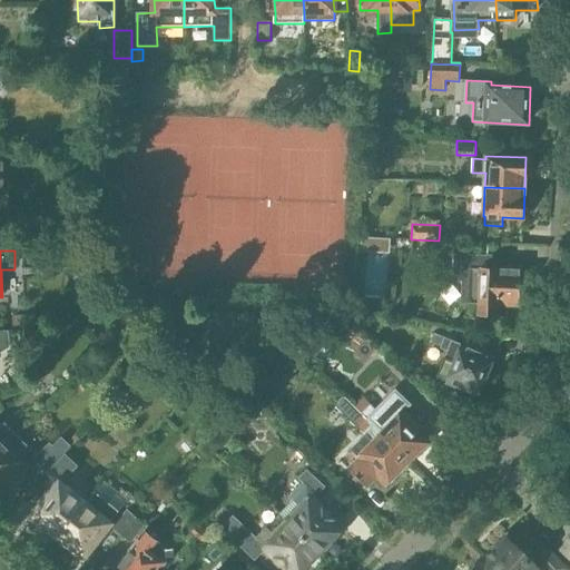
[(454,269),(454,281),(462,282),(461,303),(469,303),(483,304),(482,314),(497,314),(498,304),(500,304),(500,301),(519,302),(520,274),(520,269),(501,268),(492,268),(492,256),(454,254),(454,269)]
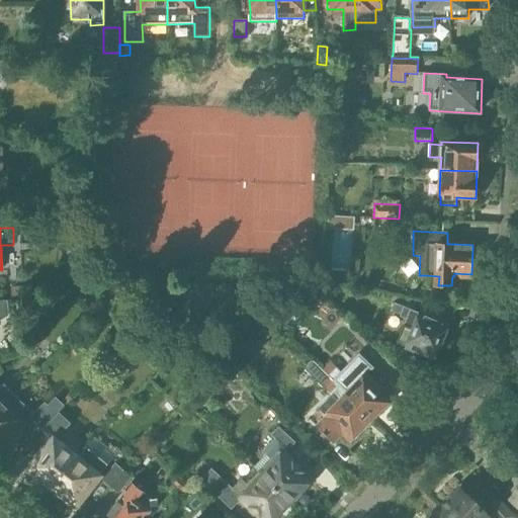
[(25,287),(11,287),(12,299),(25,298),(25,287)]
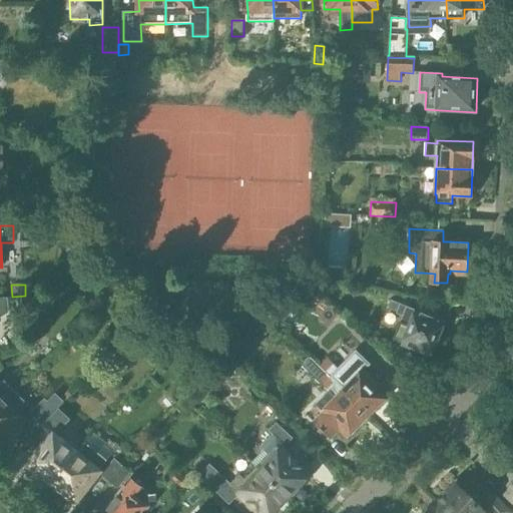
[(0,317),(8,313),(7,298),(0,298),(0,317)]
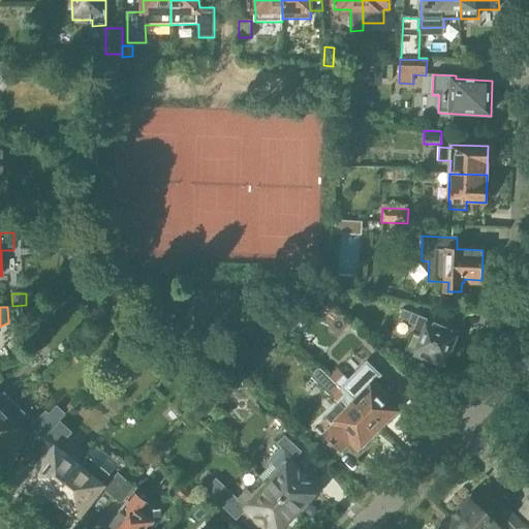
[(405,351),(443,366),(457,331),(403,309),(400,318),(410,322),(410,324),(419,328),(421,324),(426,327),(422,337),(412,334),(405,351)]
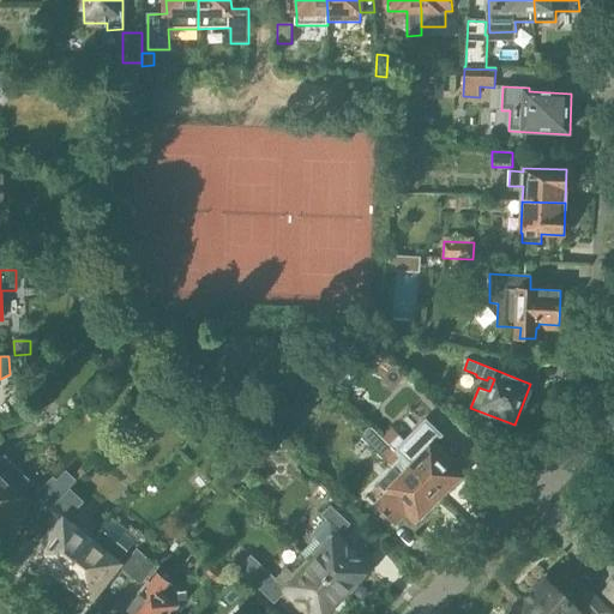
[(318,380),(307,392),(315,401),(326,390),(318,380)]
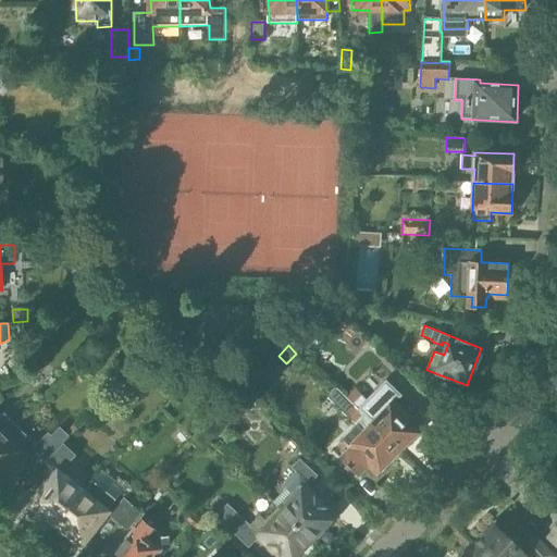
[(357,409),(399,450),(409,441),(413,440),(418,435),(418,432),(420,429),(407,416),(408,411),(400,404),(396,406),(394,403),(399,396),(386,384),(369,403),(362,396),(354,405),(353,405),(357,409)]
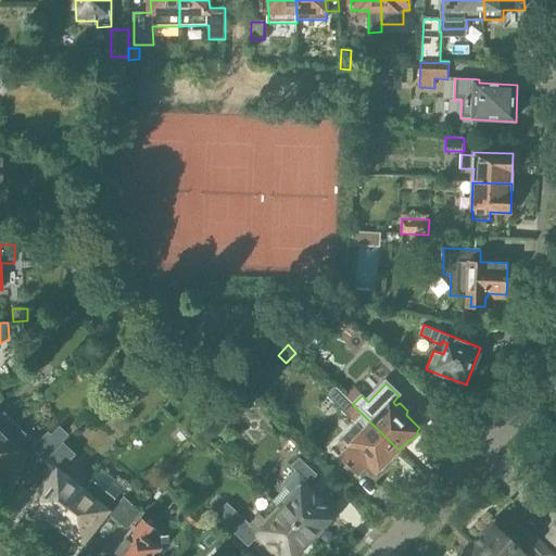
[(353,404),(340,392),(332,400),(356,425),(342,439),(351,447),(340,458),(357,477),(369,465),(377,472),(379,469),(383,469),(388,465),(388,460),(399,450),(356,408),(352,404),(353,404)]
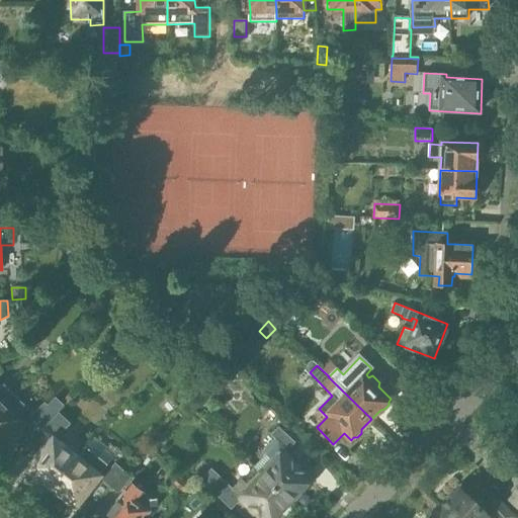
[(218,382),(213,386),(219,392),(223,387),(218,382)]
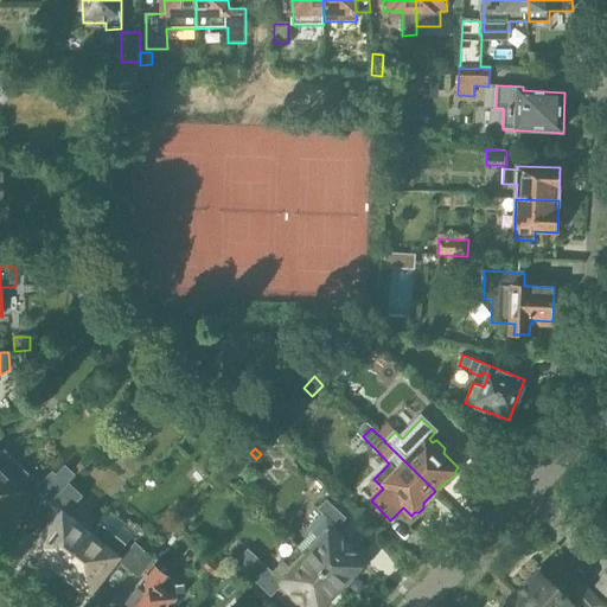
[(0,483),(18,465),(5,451),(0,455),(0,483)]
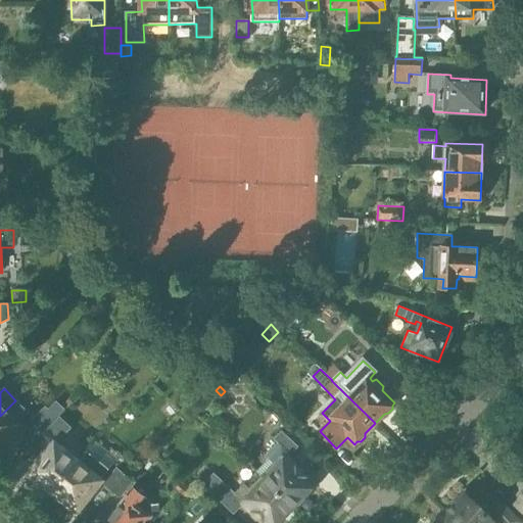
[(42,435),(59,416),(65,410),(66,410),(74,403),(69,398),(62,406),(56,400),(49,409),(46,407),(34,419),(15,400),(0,416),(0,452),(1,454),(31,424),(42,435)]
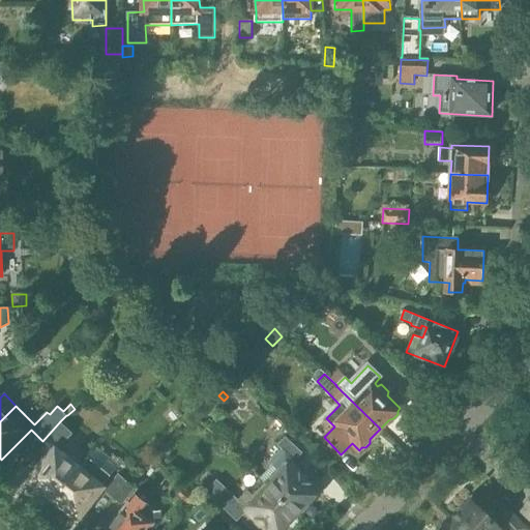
[(60,421),(42,441),(55,452),(56,451),(74,434),(60,421)]
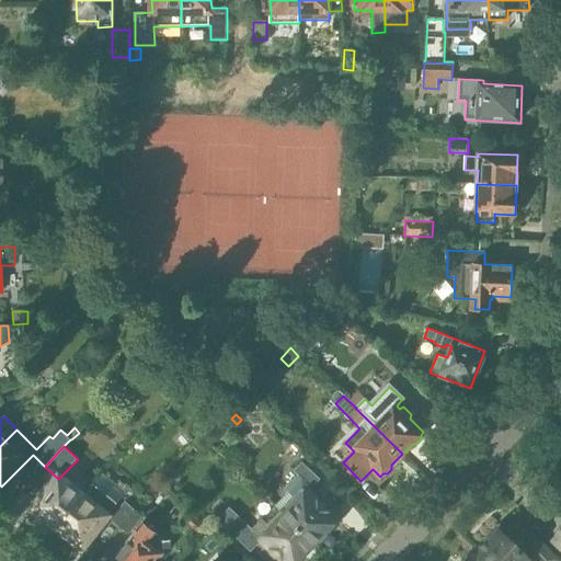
[(293,495),(281,508),(316,542),(339,518),(310,491),(321,480),(302,462),(295,471),(299,476),(290,484),(296,489),(290,494),(293,495)]
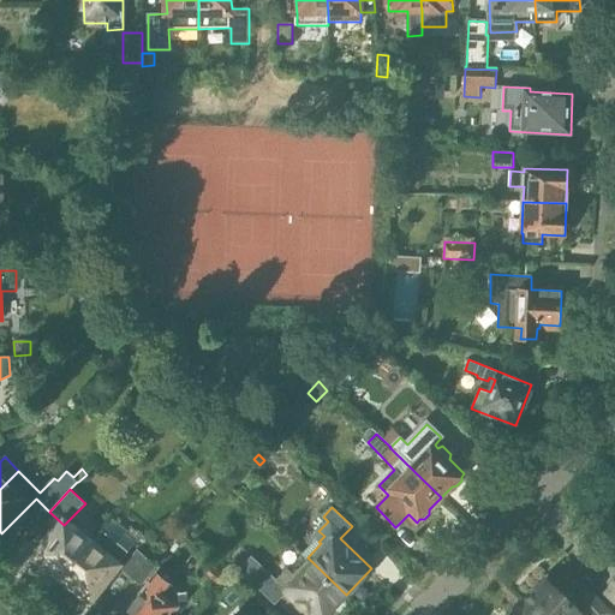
[(64,525),(37,557),(65,579),(97,541),(96,539),(81,527),(76,532),(65,524),(64,525)]
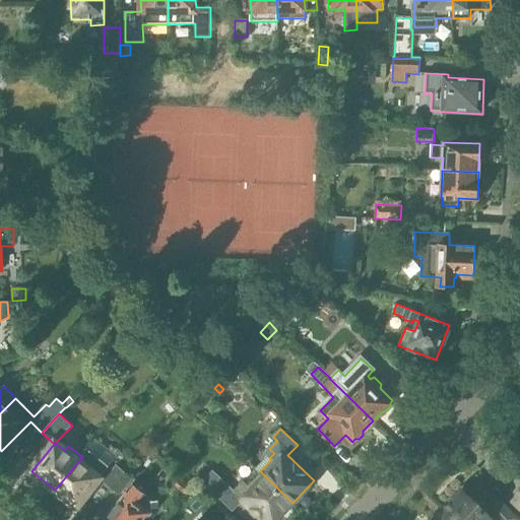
[(82,457),(55,490),(76,507),(99,478),(100,479),(109,467),(87,449),(81,456),(82,457)]
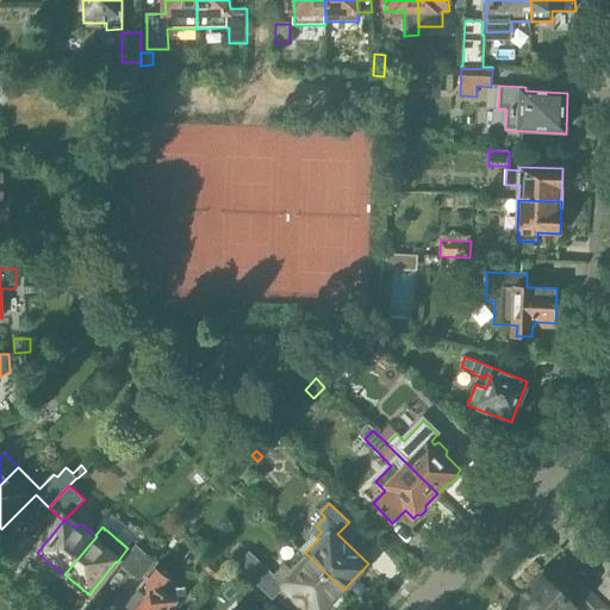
[(131,574),(148,554),(137,546),(122,566),(131,574)]
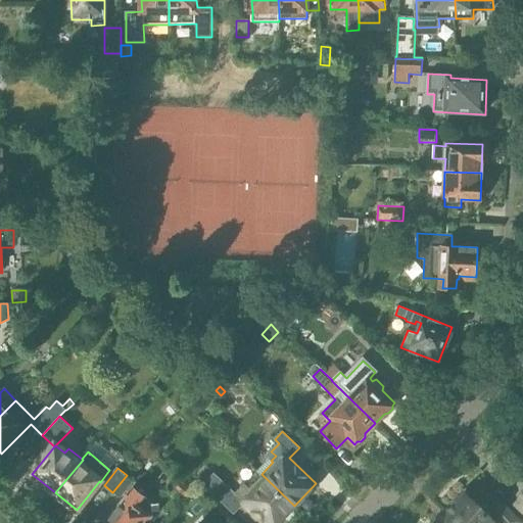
[(278,522),(294,506),(262,474),(249,487),(245,483),(235,493),(215,473),(203,485),(234,515),(244,504),(264,522),(278,522)]
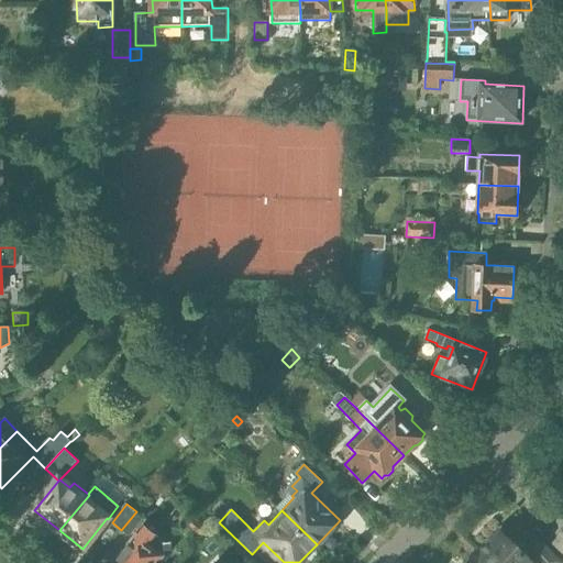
[(144,518),(136,511),(121,530),(130,537),(144,518)]
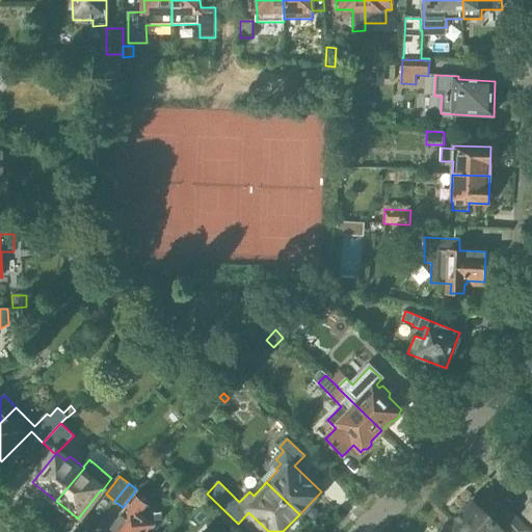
[(176,500),(188,508),(196,499),(186,488),(176,500)]
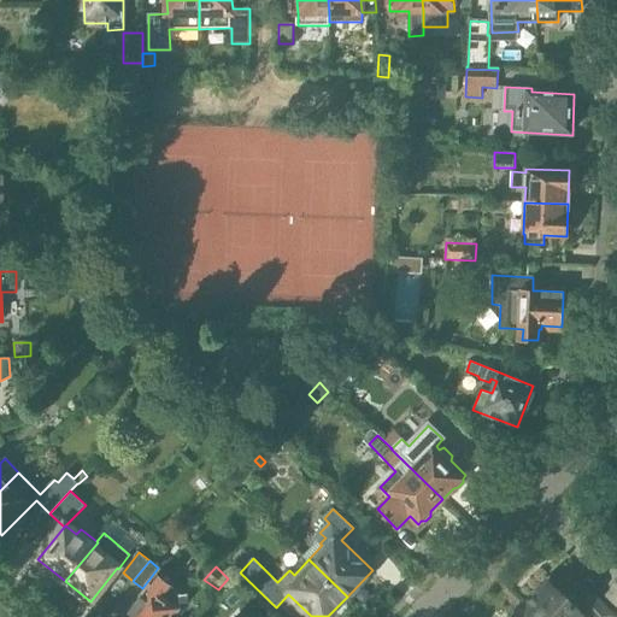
[(174,616),(181,609),(180,609),(187,599),(160,577),(128,616),(174,616)]
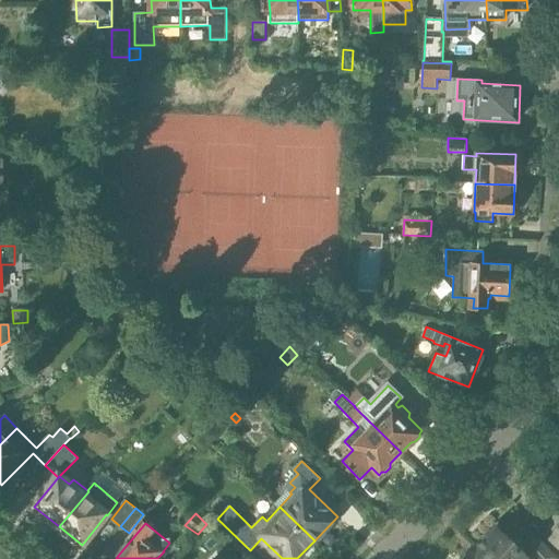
[(478,549),(489,558),(556,558),(558,558),(535,538),(526,547),(512,533),(507,538),(497,530),(478,549)]
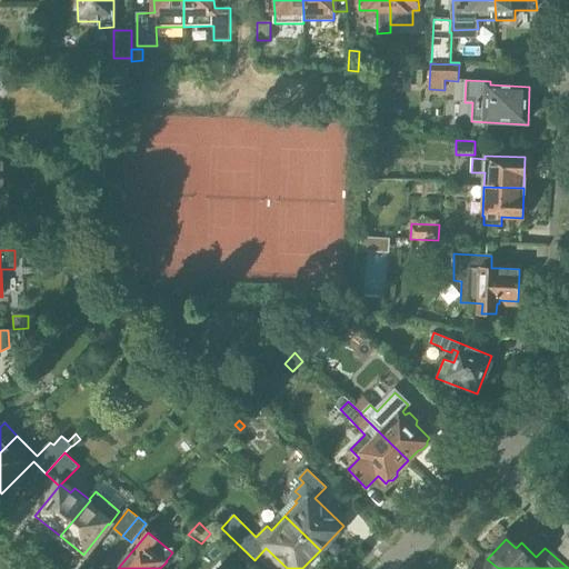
[(232,567),(236,562),(236,557),(231,553),(227,553),(222,557),(222,562),(227,567),(232,567)]
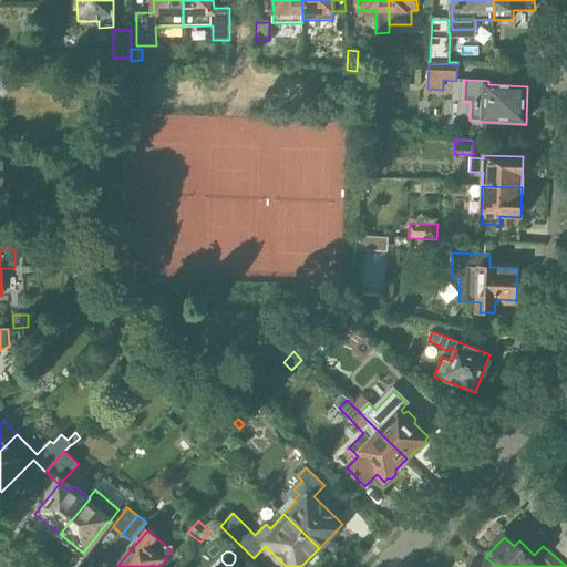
[(496,566),(485,557),(475,566),(496,566)]
